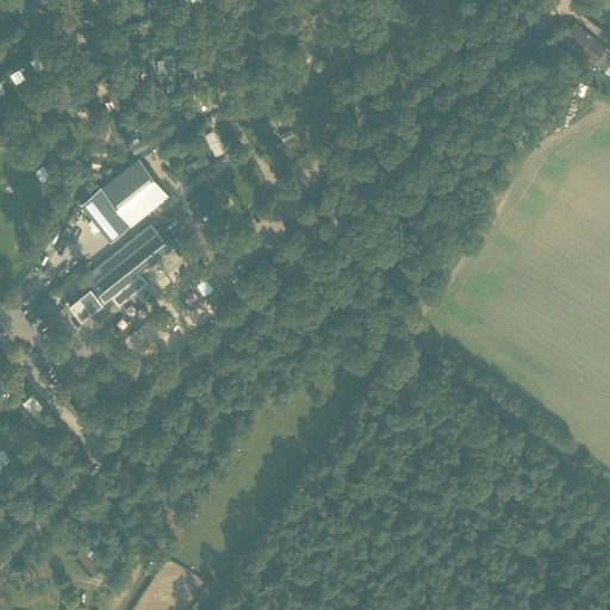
[(190,0),(181,0),(184,10),(191,10),(190,0)]
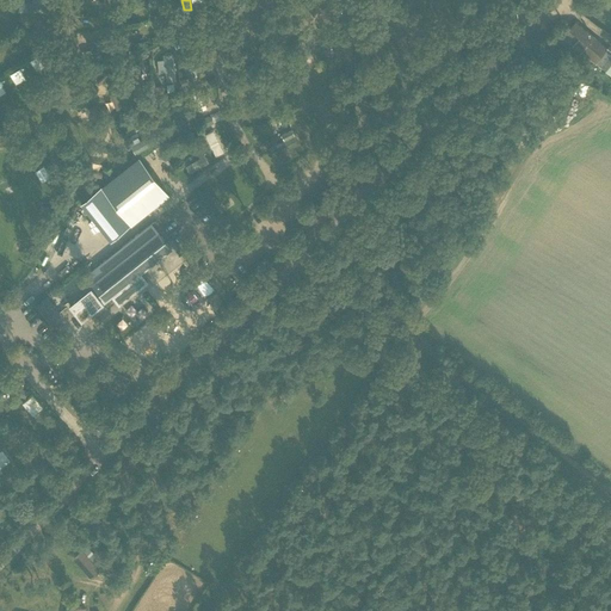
[(26,2),(25,11),(53,13),(54,5),(43,4),(32,2),(26,2)]
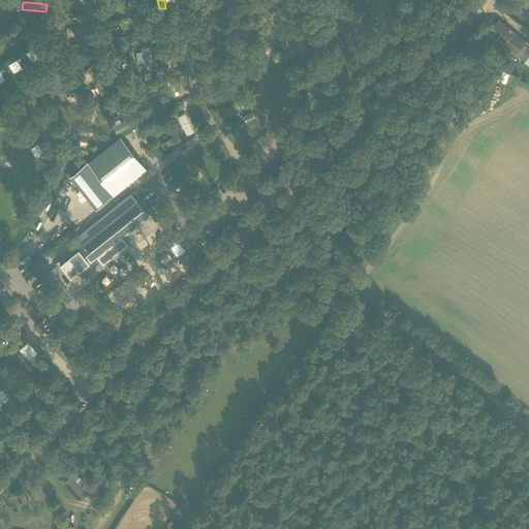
[(528,55),(528,43),(524,39),(506,26),(498,19),(489,31),(496,38),(517,54),(525,61),(528,55)]
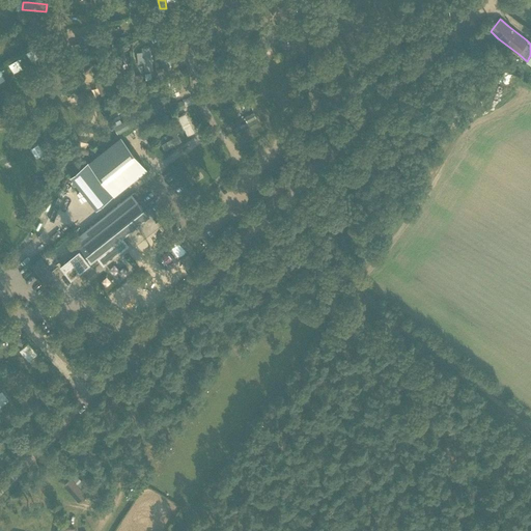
[(269,49),(276,46),(268,29),(260,33),(269,49)]
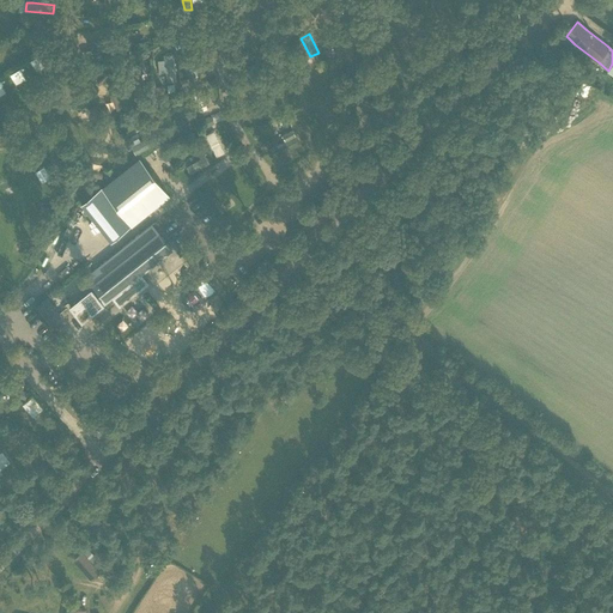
[(119,37),(90,43),(91,54),(120,48),(119,37)]
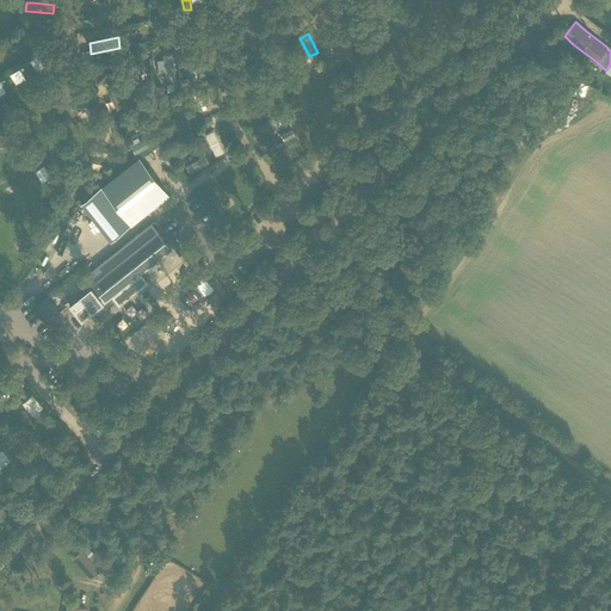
[(165,55),(164,56),(164,60),(166,73),(167,81),(176,80),(172,55),(170,54),(165,55)]
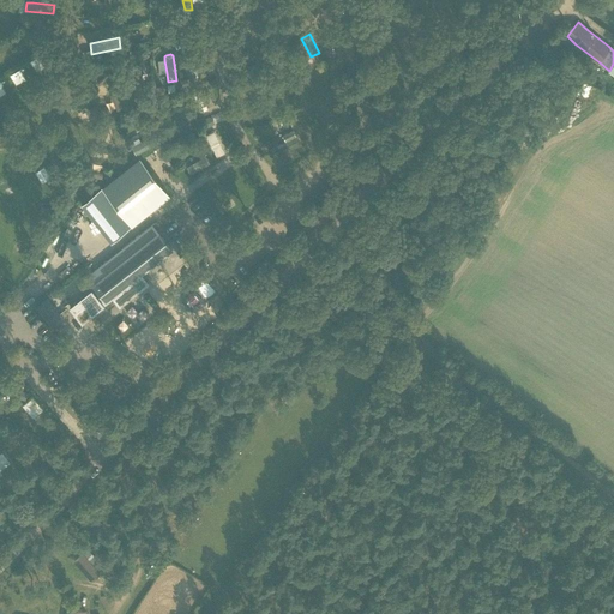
[(190,56),(181,60),(190,79),(198,76),(196,71),(190,58),(190,56)]
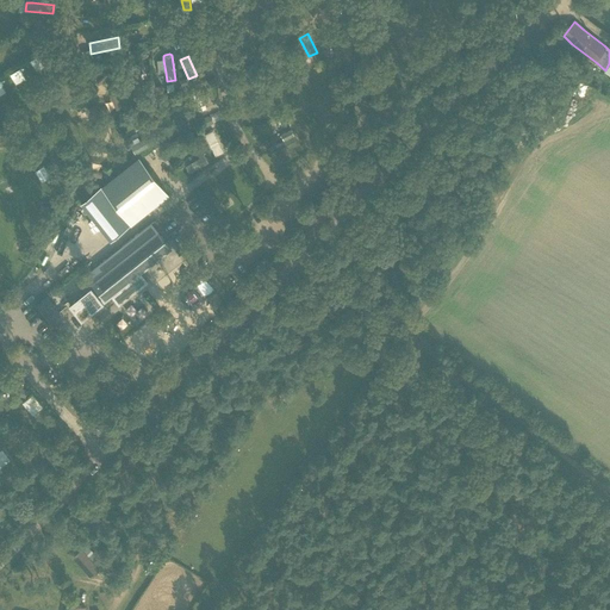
[(139,62),(120,67),(124,82),(132,80),(130,73),(141,69),(139,62)]
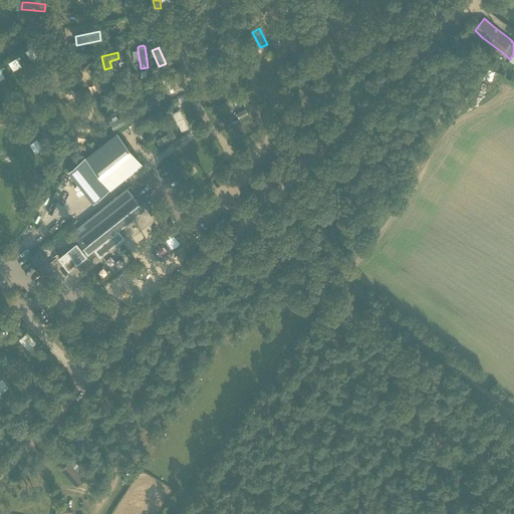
[(262,62),(269,58),(266,53),(253,60),(260,75),(267,71),(262,62)]
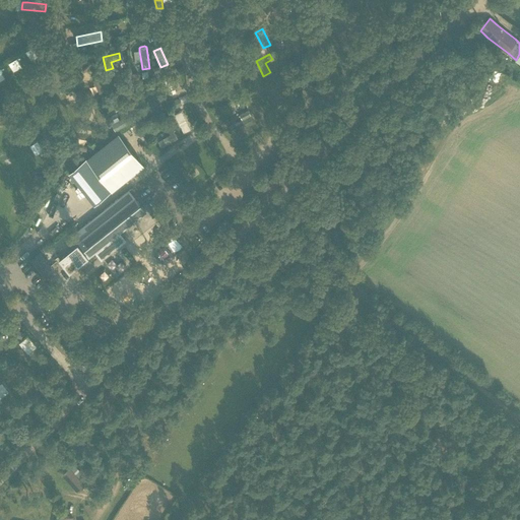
[(90,59),(81,68),(85,72),(94,64),(90,59)]
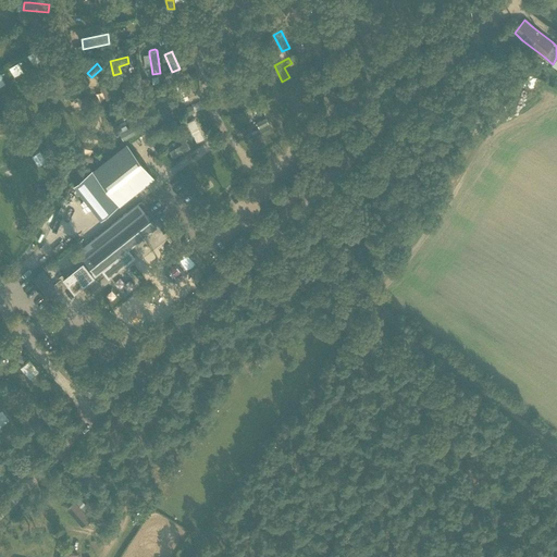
[(45,78),(39,90),(46,93),(51,81),(45,78)]
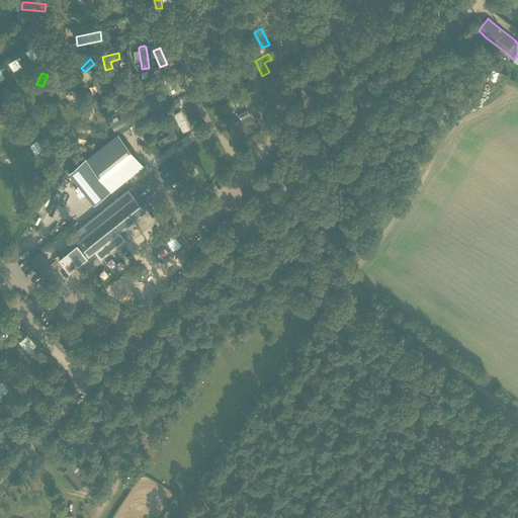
[(168,75),(162,78),(169,94),(175,91),(174,89),(169,78),(168,75)]
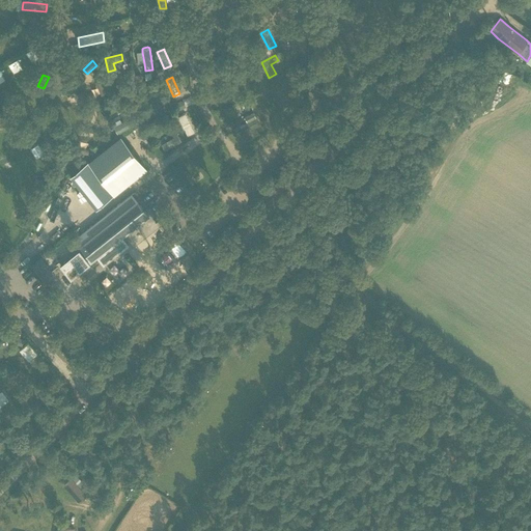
[(102,82),(96,84),(102,95),(107,93),(102,82)]
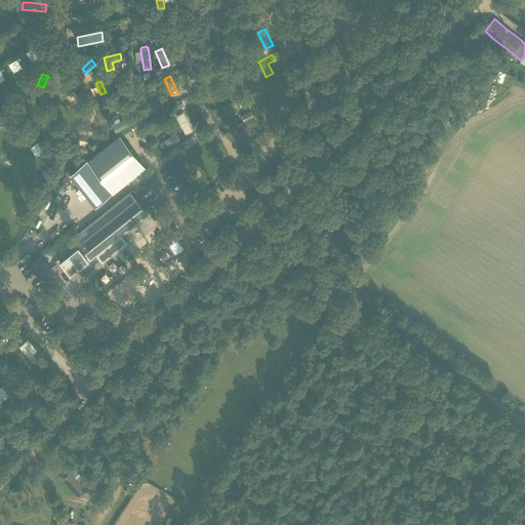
[(267,98),(279,87),(276,83),(263,94),(267,98)]
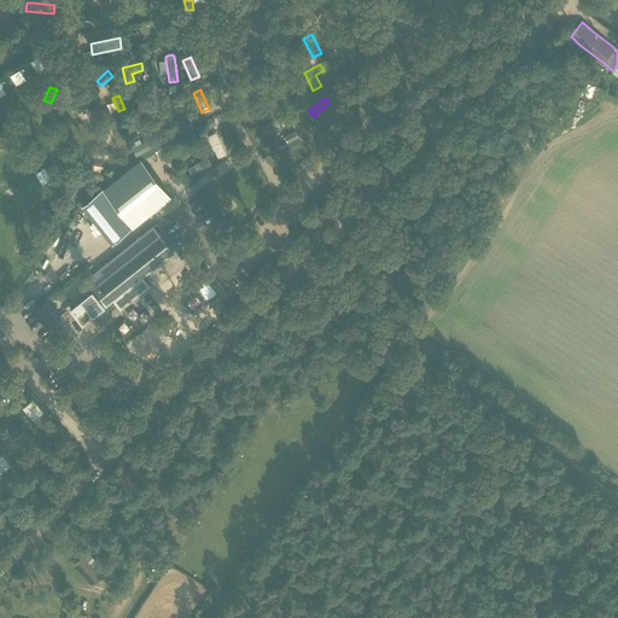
[(287,117),(281,121),(285,127),(291,124),(287,117)]
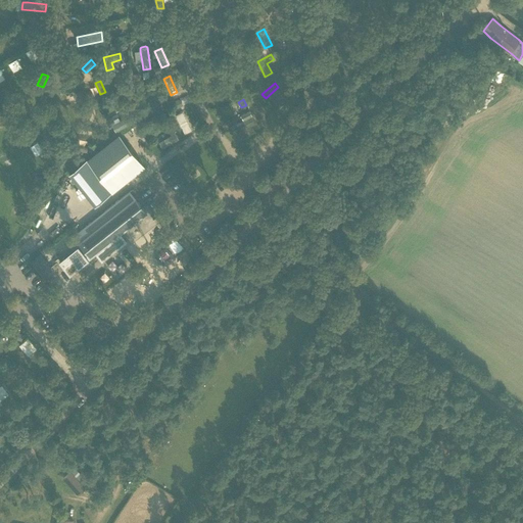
[(14,101),(2,103),(3,109),(15,107),(14,101)]
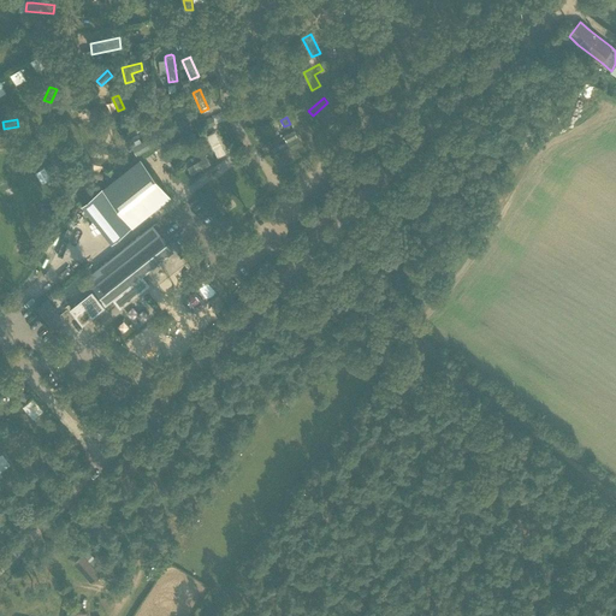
[(266,132),(273,130),(270,120),(262,123),(266,132)]
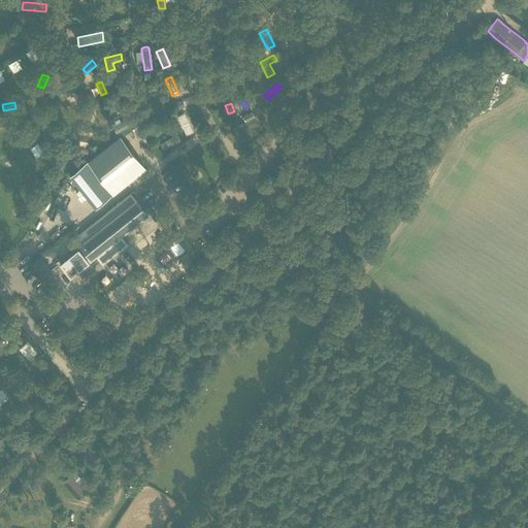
[(184,113),(177,117),(187,135),(193,132),(188,121),(184,113)]
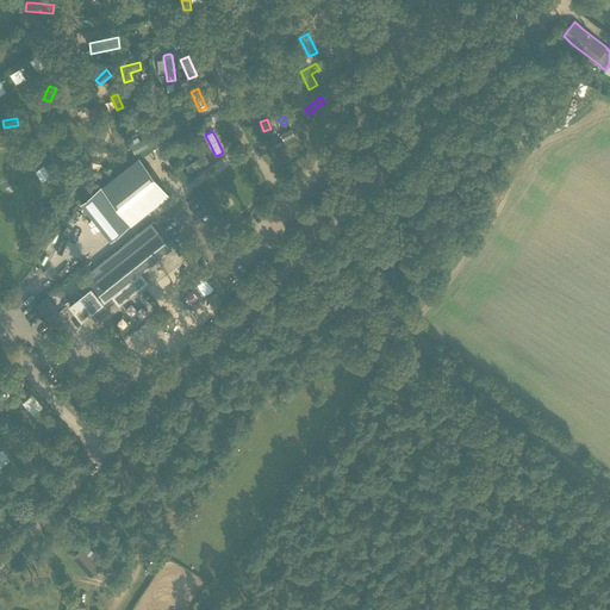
[(132,145),(131,147),(135,154),(156,142),(153,135),(139,142),(132,145)]
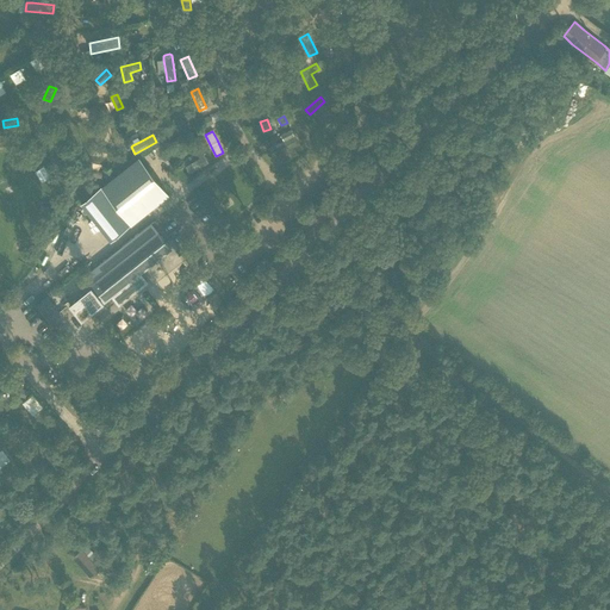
[(111,149),(107,156),(119,163),(124,156),(111,149)]
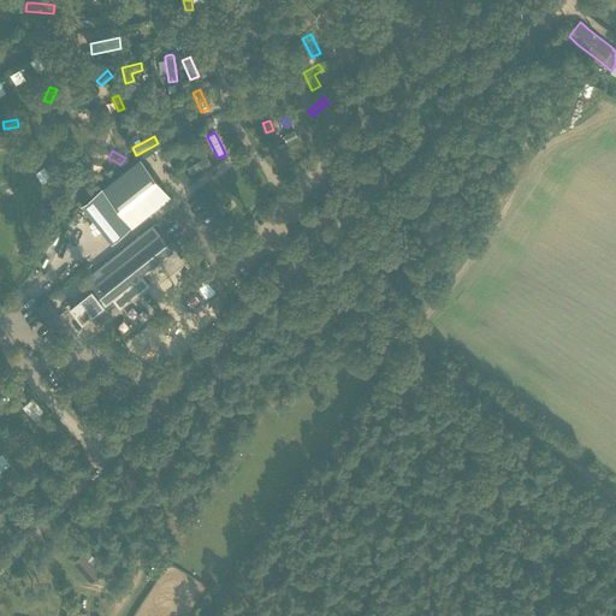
[(201,160),(188,167),(191,175),(211,164),(202,150),(197,153),(201,160)]
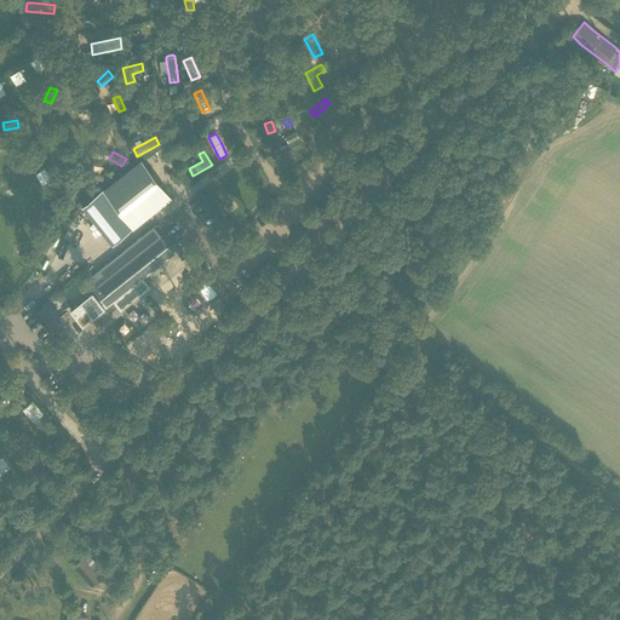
[(81,207),(112,246),(171,197),(141,160),(81,207)]
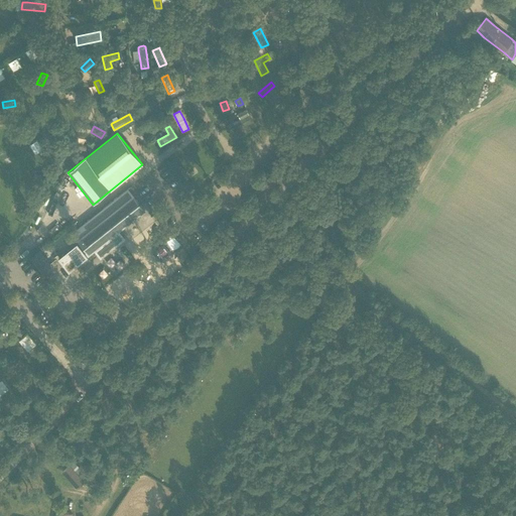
[(75,143),(74,148),(86,151),(87,145),(75,143)]
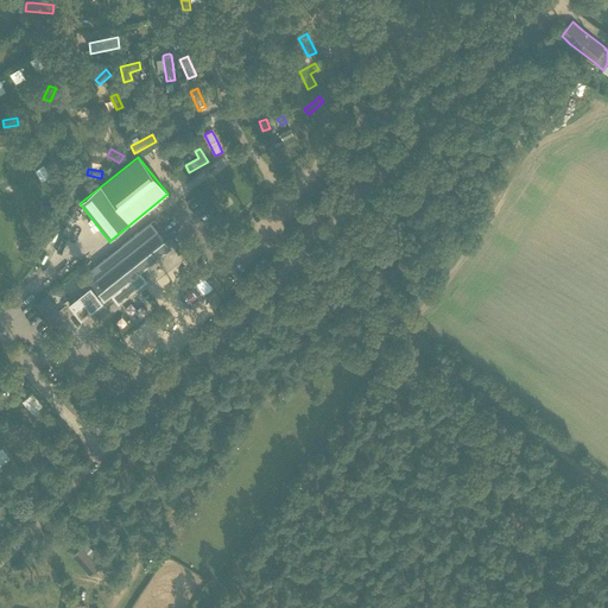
[(69,303),(74,310),(81,320),(170,248),(150,222),(103,259),(106,263),(84,279),(89,286),(69,303)]
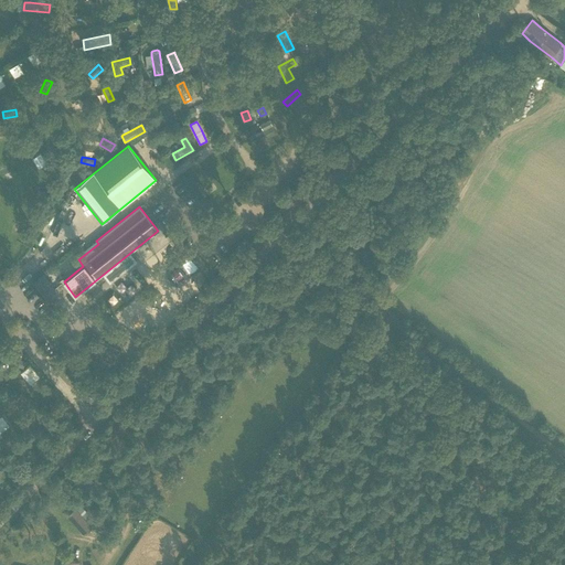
[(67,515),(75,523),(84,533),(95,523),(80,505),(67,515)]
